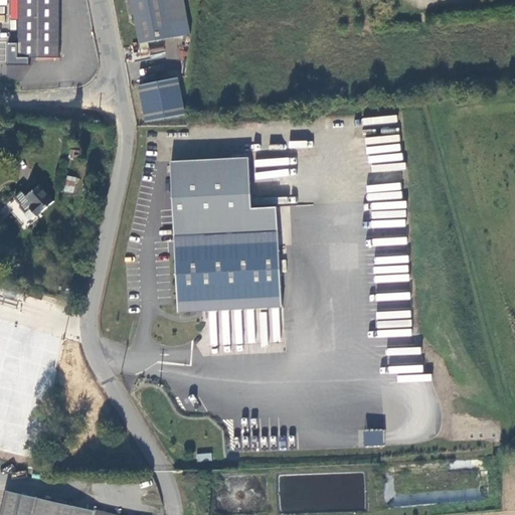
[(59,0),(19,0),(19,57),(59,58),(59,0)]
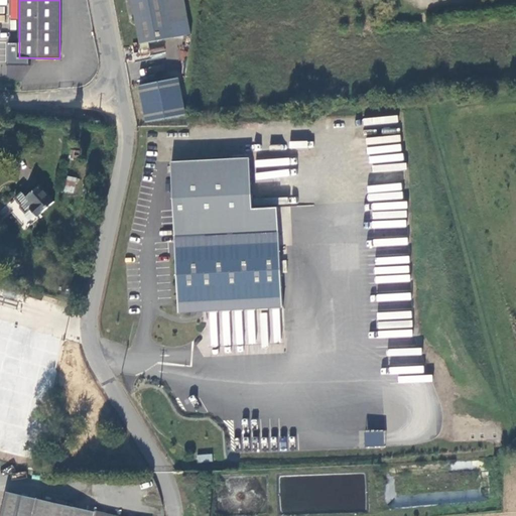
[(131,0),(140,45),(173,38),(170,23),(165,0),(131,0)]
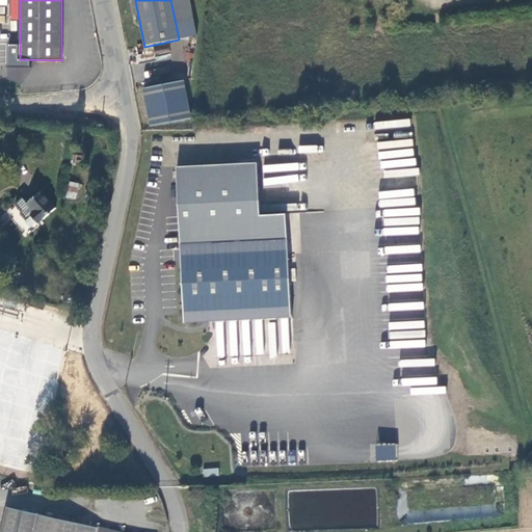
[(189,0),(170,0),(176,24),(193,21),(189,0)]
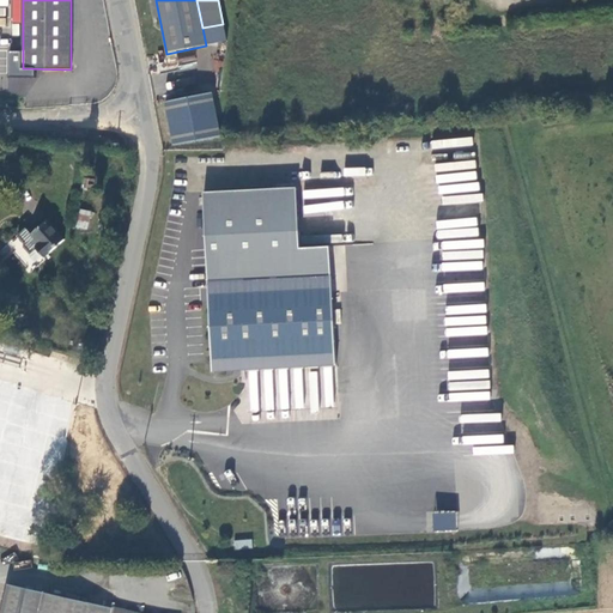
[(246,0),(241,0),(238,25),(250,26),(253,1),(246,0)]
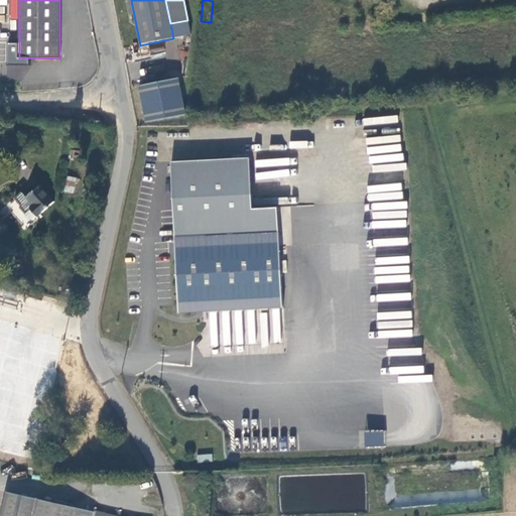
[(138,87),(146,123),(185,115),(178,79),(138,87)]
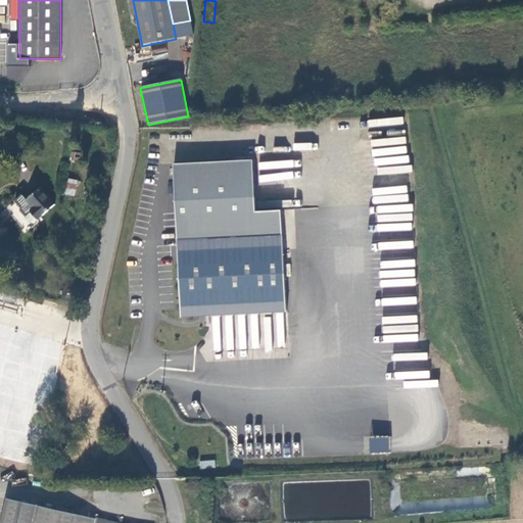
[(77,182),(64,179),(61,193),(75,196),(77,182)]
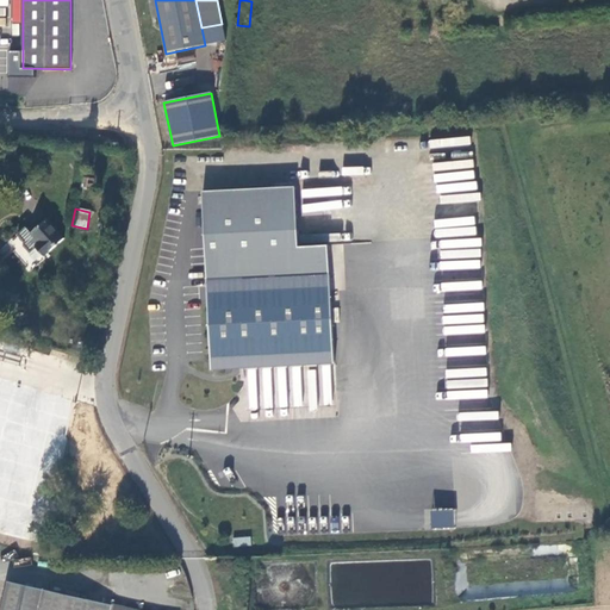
[(117,229),(119,219),(101,215),(99,224),(117,229)]
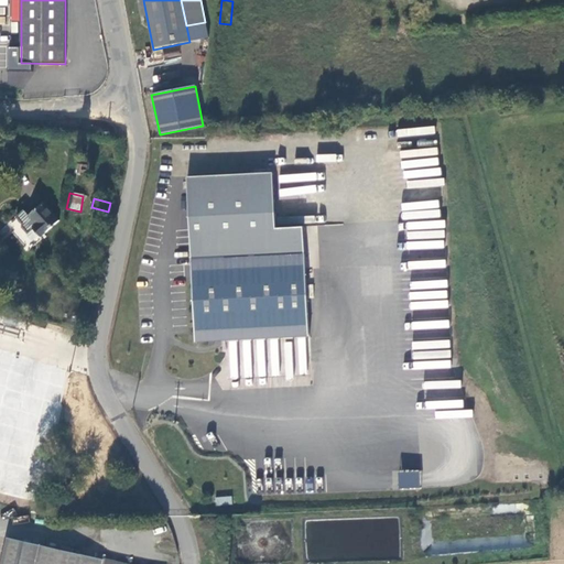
[(23,225),(23,228),(29,234),(33,229),(41,237),(60,220),(43,204),(30,216),(24,210),(19,215),(18,218),(23,225)]
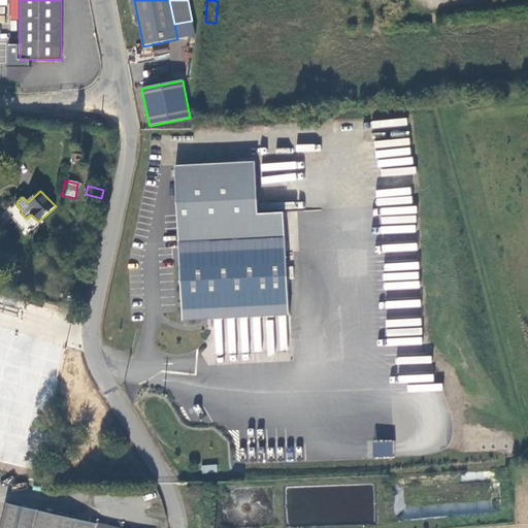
[(286,238),(179,243),(180,281),(183,321),(290,316),(286,238)]
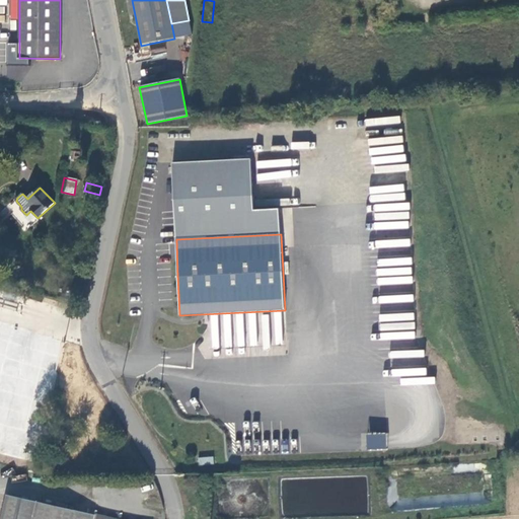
[(47,404),(66,332),(36,325),(43,301),(0,289),(0,453),(29,461),(33,448),(27,446),(39,402),(47,404)]
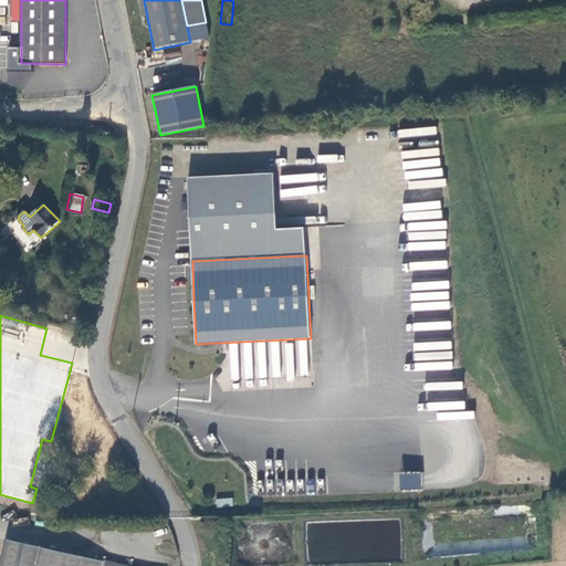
[(421,472),(399,472),(399,490),(421,490),(421,472)]
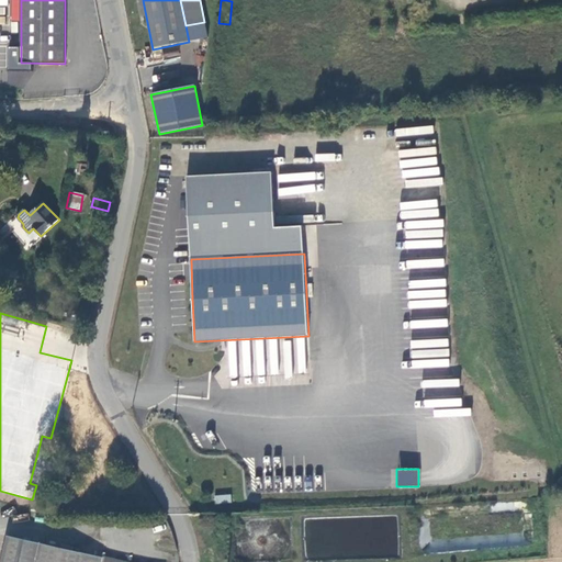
[(231,494),(214,495),(215,503),(231,502),(231,494)]
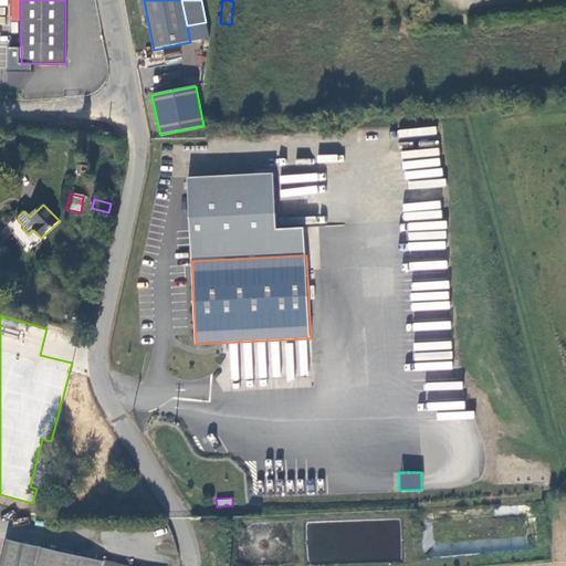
[(126,565),(105,562),(106,558),(96,556),(95,561),(9,541),(2,565),(126,565)]
